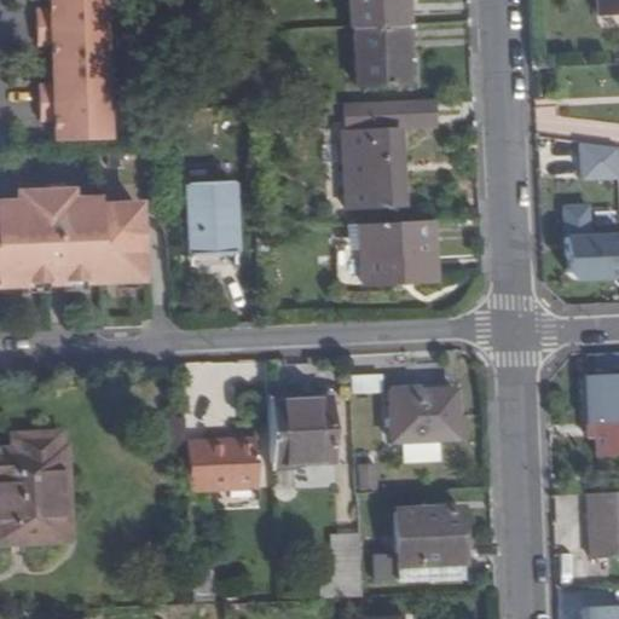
[(103,0),(51,0),(52,13),(36,15),(39,48),(53,48),(56,90),(40,91),(41,125),(57,125),(58,145),(110,143),(103,0)]
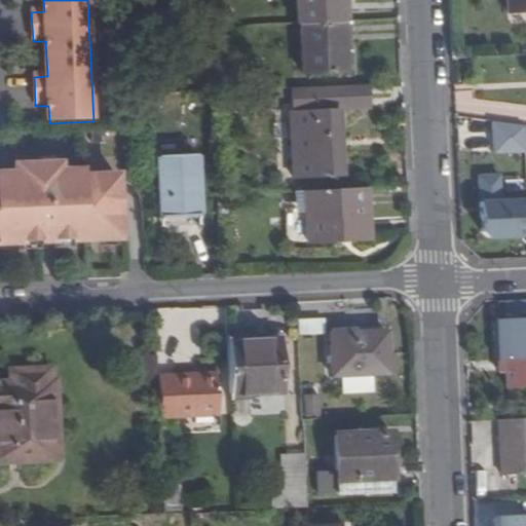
[(294,0),(296,29),(302,28),(342,27),(340,0),(294,0)]
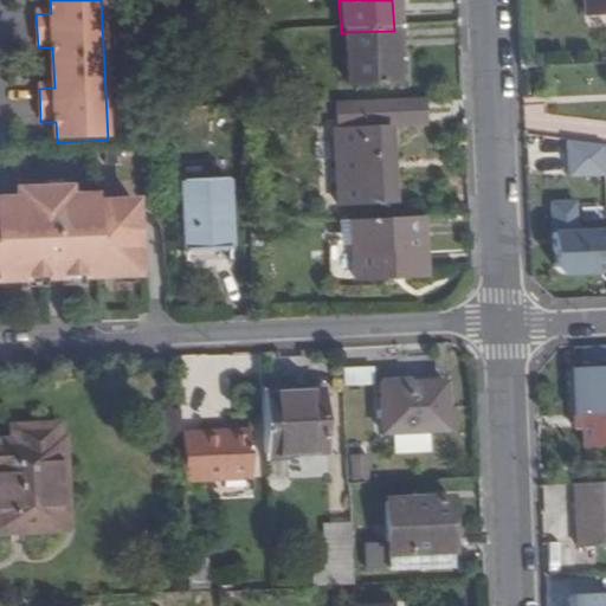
[(403,0),(392,0),(394,31),(405,30),(403,0)]
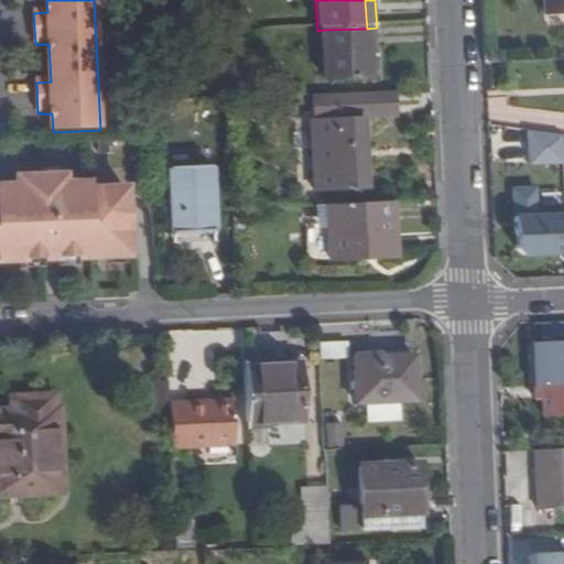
[(563,0),(541,0),(542,17),(563,15),(563,0)]
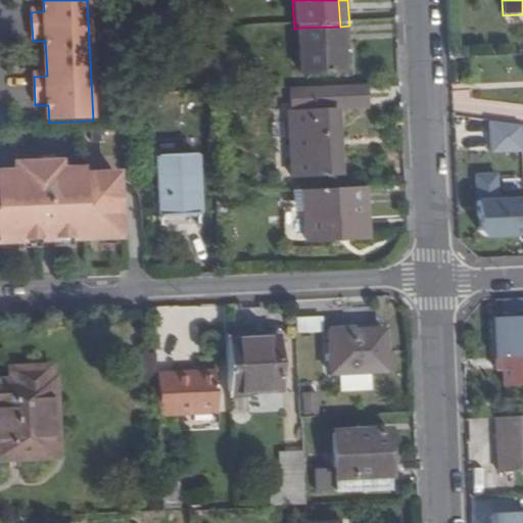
[(349,26),(340,27),(342,74),(351,74),(349,26)]
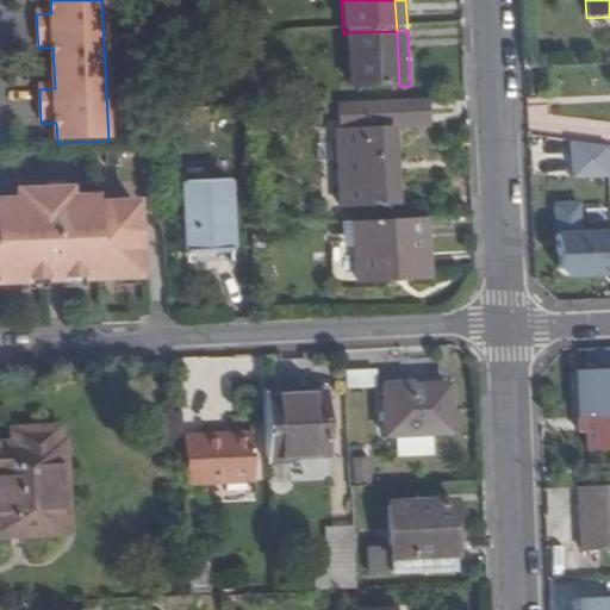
[(399,86),(397,31),(350,32),(353,88),(399,86)]
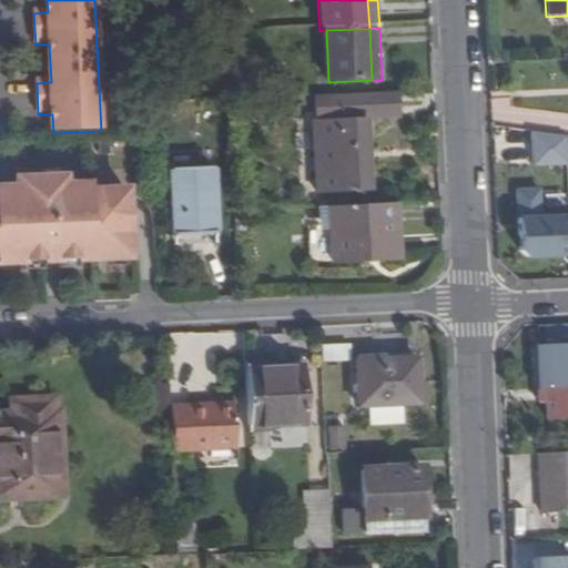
[(399,91),(317,94),(320,120),(316,121),(320,193),(371,191),(367,118),(401,117),(399,91)]
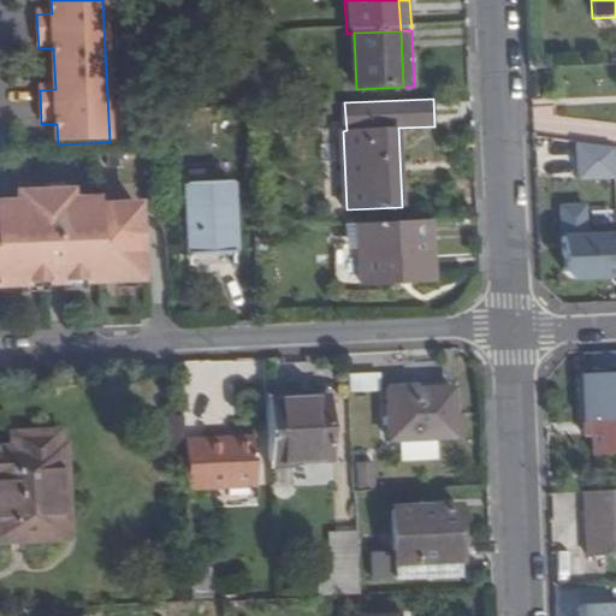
[(187,184),(189,255),(200,255),(200,264),(234,262),(231,182),(187,184)]
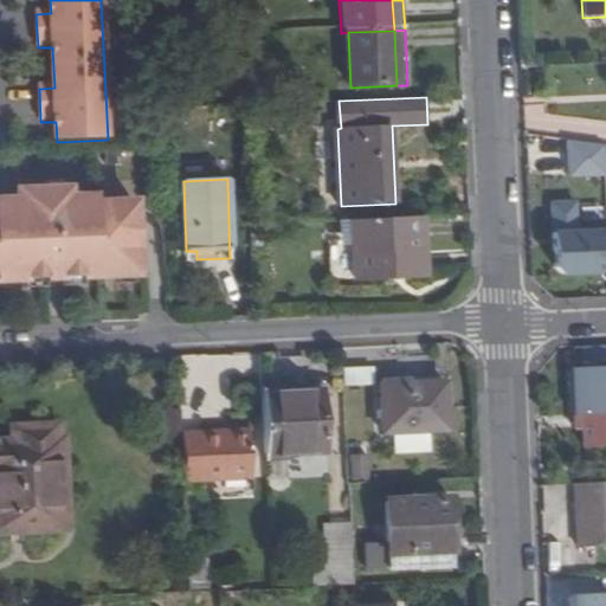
[(100,200),(70,200),(70,192),(19,193),(19,204),(0,202),(0,282),(49,281),(49,274),(60,274),(60,281),(140,277),(137,205),(100,206),(100,200)]
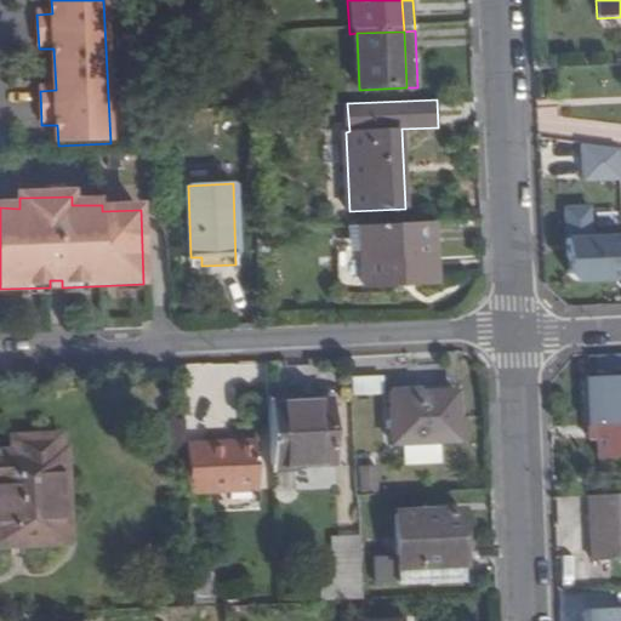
[(620,232),(593,233),(592,204),(567,205),(568,283),(620,281),(620,232)]
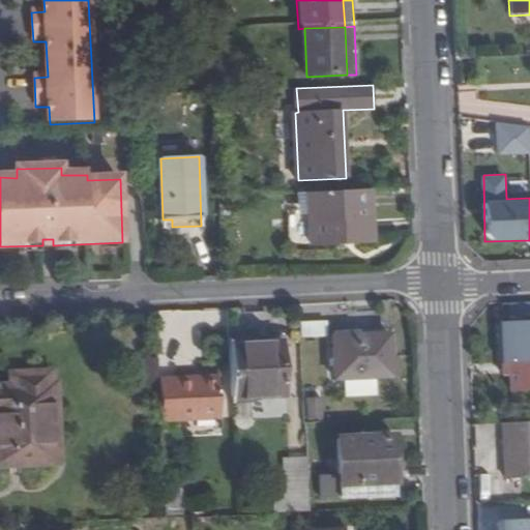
[(371,189),(308,193),(312,243),(374,241),(371,189)]
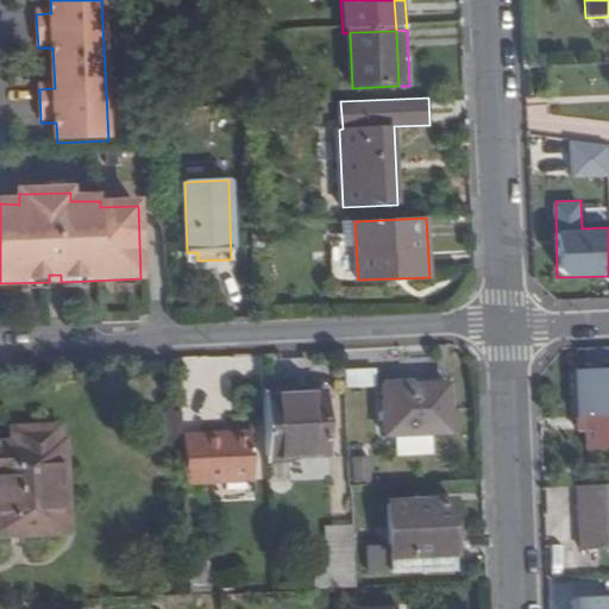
[(608,370),(577,371),(581,431),(589,431),(590,449),(608,447),(608,370)]
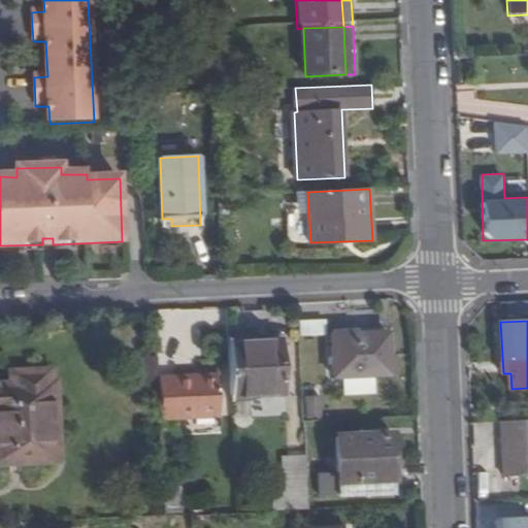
[(387,335),(331,337),(333,383),(390,381),(387,335)]
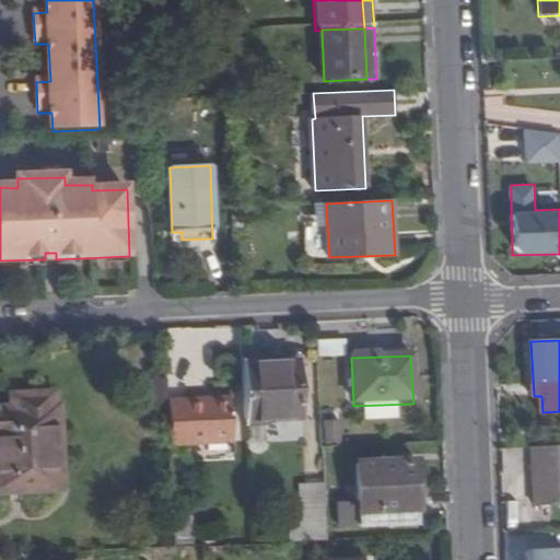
[(299,363),(243,364),(246,420),(302,418),(299,363)]
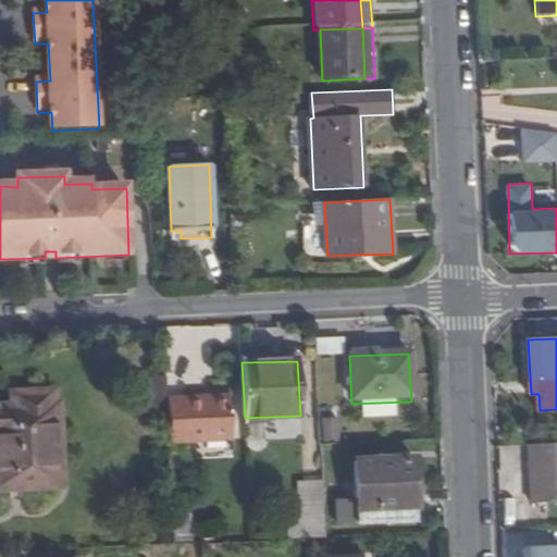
[(170,399),(169,382),(150,382),(152,416),(170,415),(170,399)]
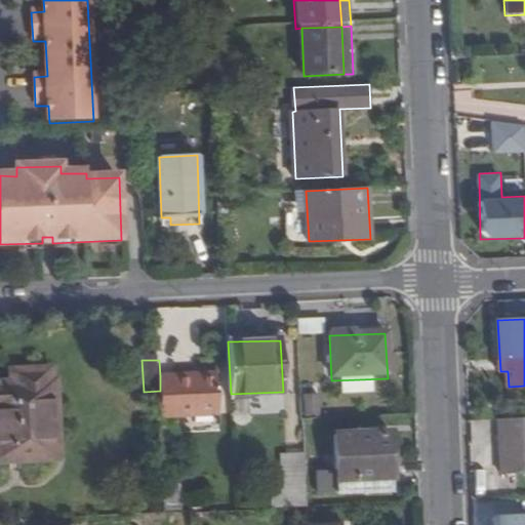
[(31,384),(14,384),(0,384),(0,459),(62,457),(57,381),(51,382),(50,371),(30,372),(31,384)]
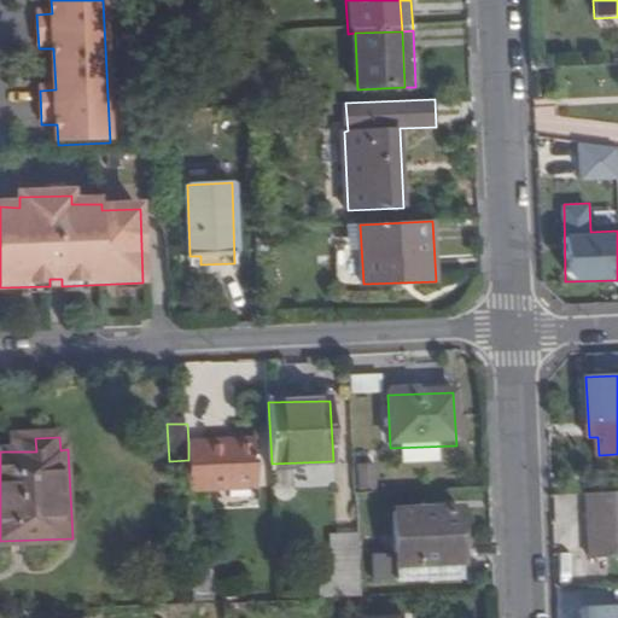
[(16,439),(17,452),(36,452),(35,438),(16,439)]
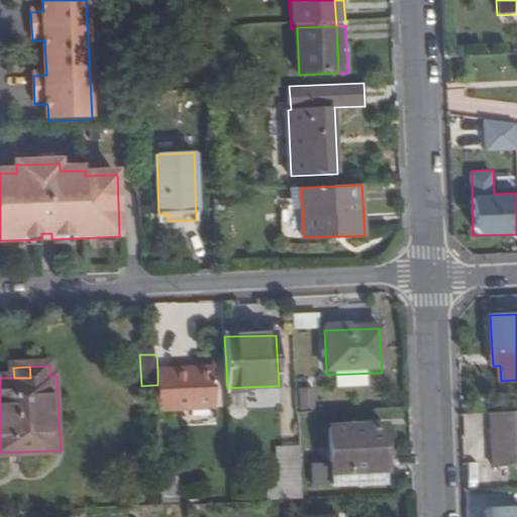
[(214,368),(158,371),(158,385),(160,412),(216,410),(214,368)]
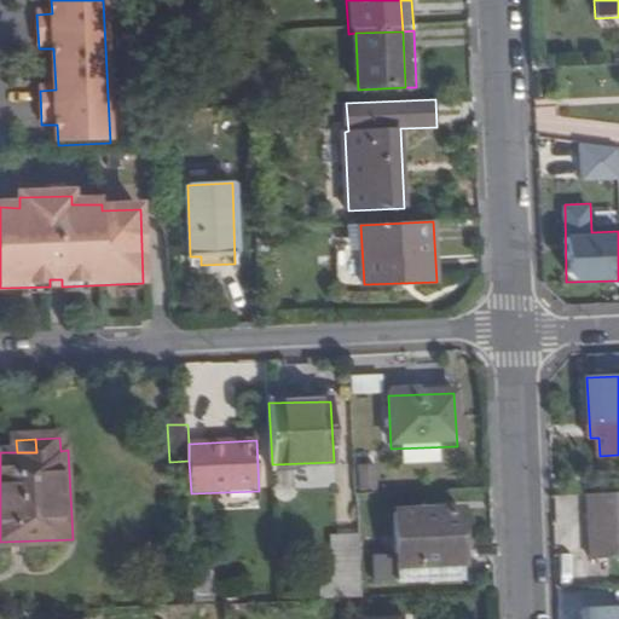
[(618,559),(618,495),(590,496),(593,560),(618,559)]
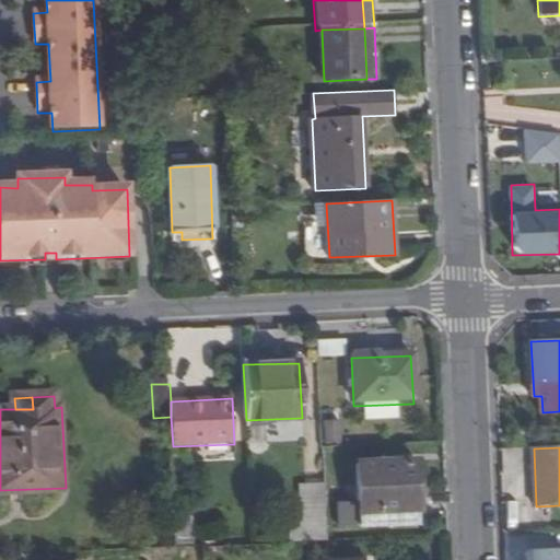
[(341,502),(341,525),(420,522),(419,463),(360,465),(361,502),(341,502)]
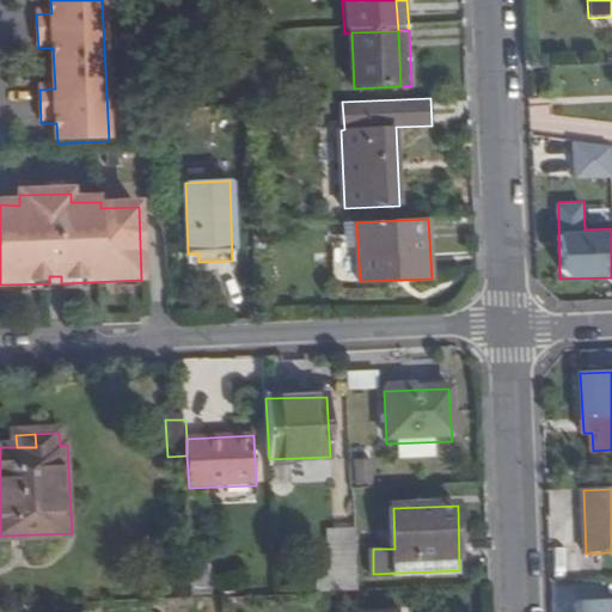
[(361,591),(357,528),(330,530),(334,575),(320,576),(322,593),(361,591)]
